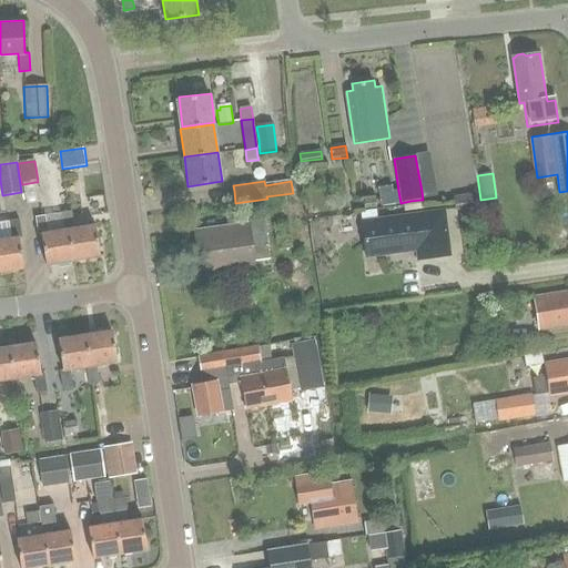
[(392,186),(378,189),(382,208),(401,204),(401,203),(398,191),(393,192),(392,186)]
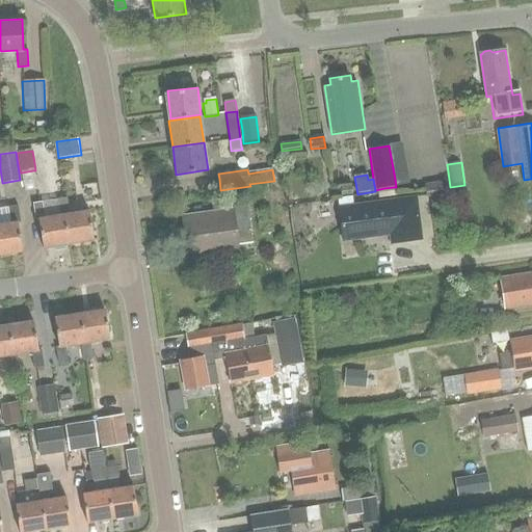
[(424,185),(425,188),(426,198),(444,196),(442,183),(424,185)]
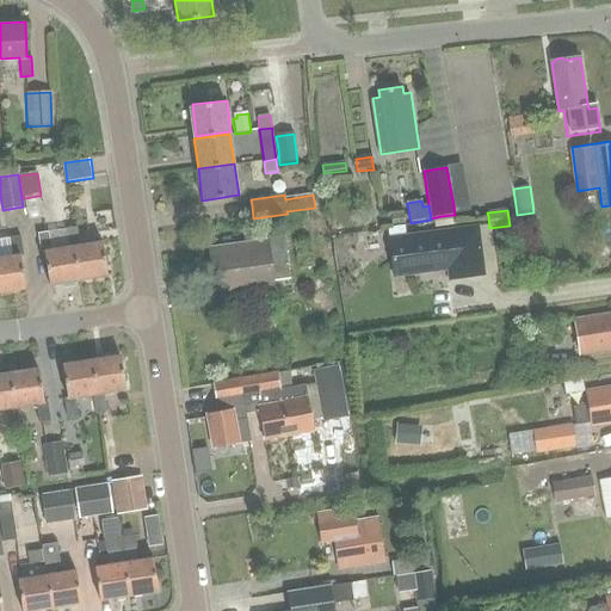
[(259,240),(210,246),(216,294),(275,287),(271,267),(289,265),(284,224),(258,228),(259,240)]
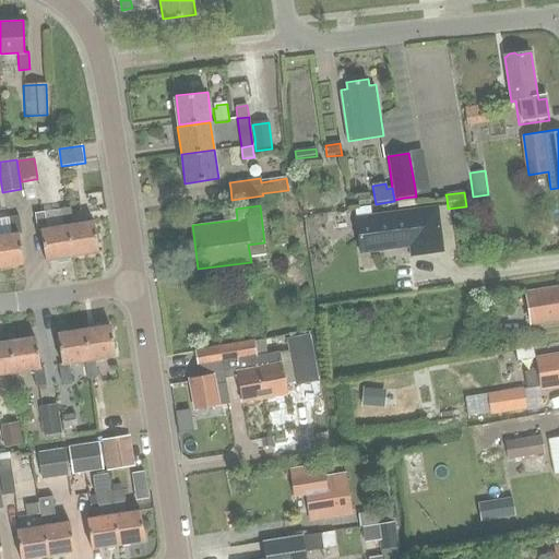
[(70,206),(60,207),(62,225),(66,224),(71,256),(98,251),(93,219),(73,223),(70,206)]
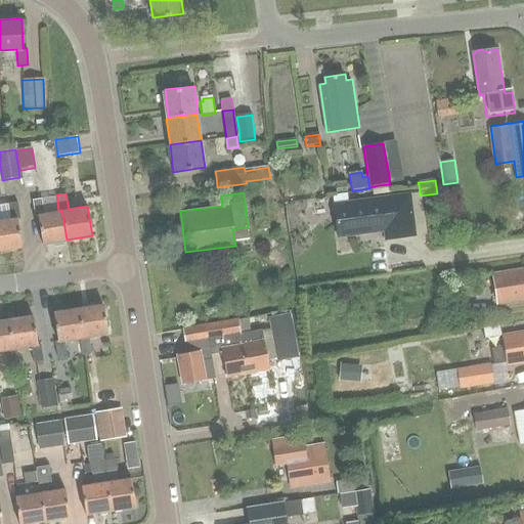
[(382,195),(334,203),(339,235),(386,229),(388,241),(416,237),(411,200),(393,201),(383,203),(382,195)]
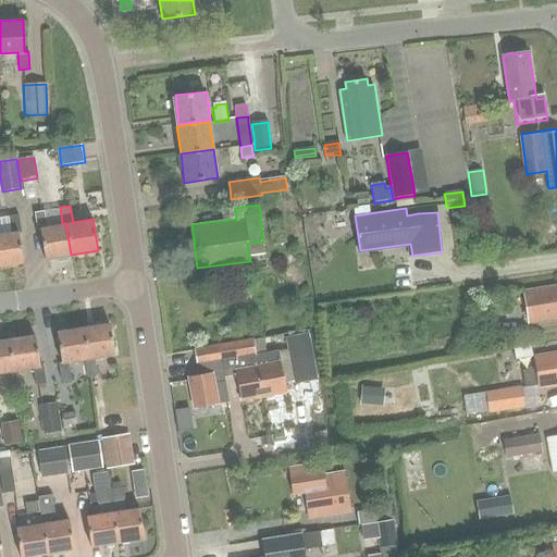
[(44,210),(34,211),(36,229),(39,229),(45,259),(71,255),(65,223),(62,224),(47,226),(44,210)]
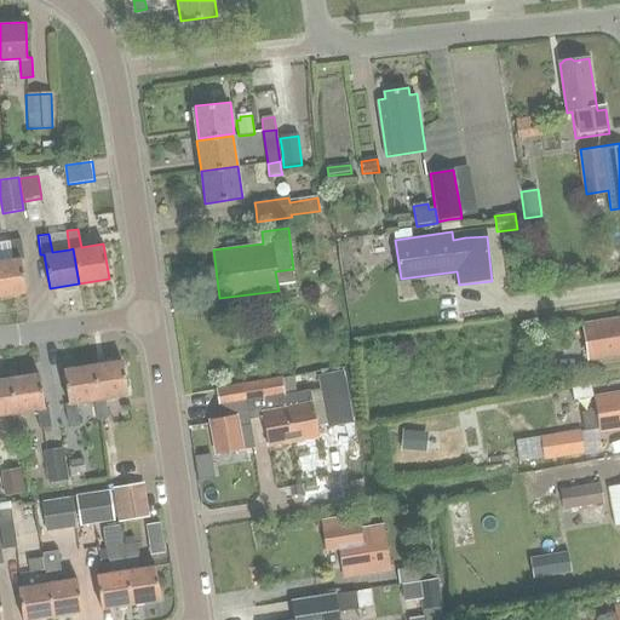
[(0,263),(0,297),(26,293),(21,260),(24,259),(22,240),(10,241),(13,262),(0,263)]
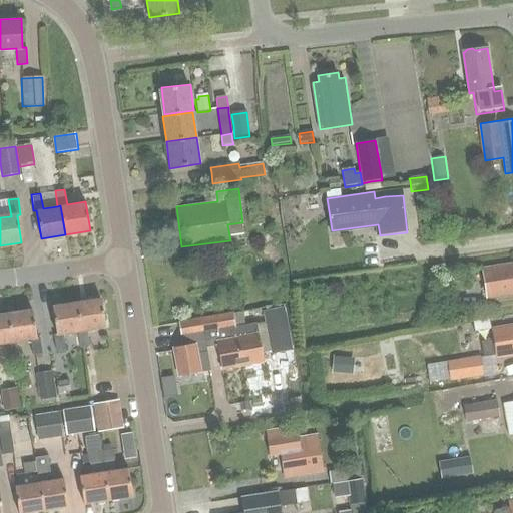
[(512,262),(482,268),(487,298),(512,293),(512,262)]
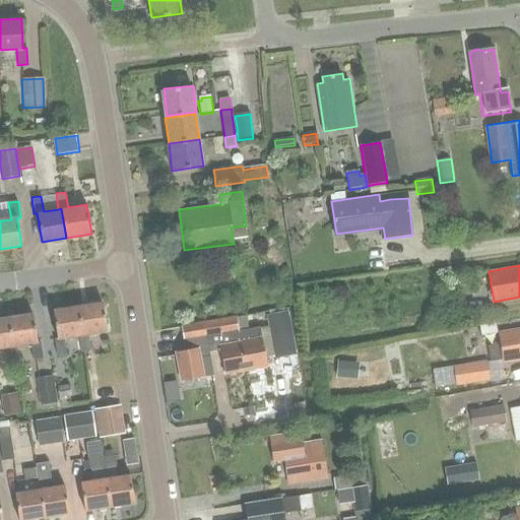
[(103,302),(77,306),(82,333),(79,334),(82,351),(91,349),(88,333),(108,330),(103,302)]
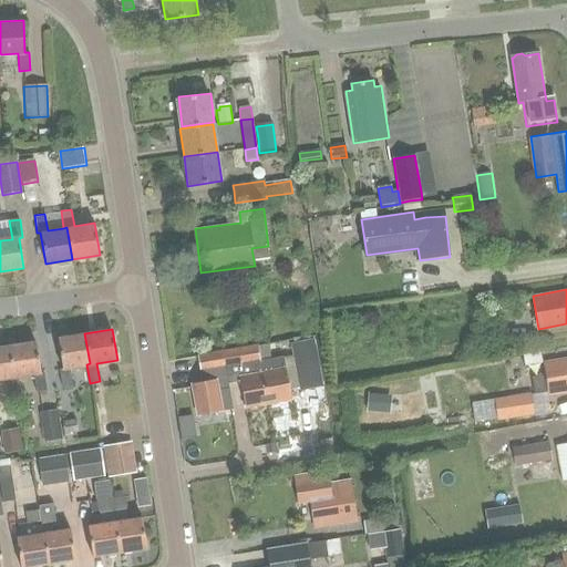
[(84,333),(59,338),(63,368),(61,369),(63,387),(73,385),(70,367),(86,364),(90,363),(84,333)]
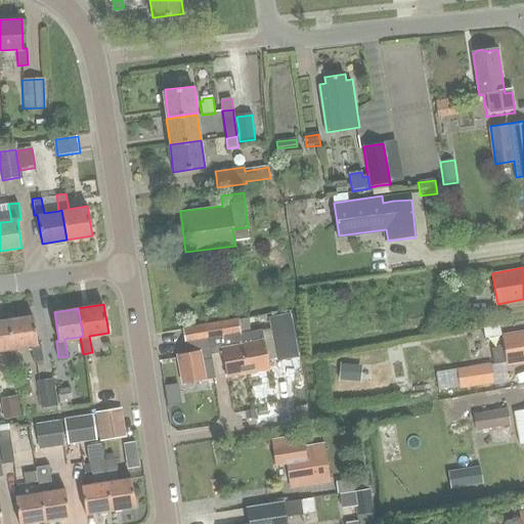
[(268,319),(277,363),(298,359),(298,355),(290,315),(268,319)]
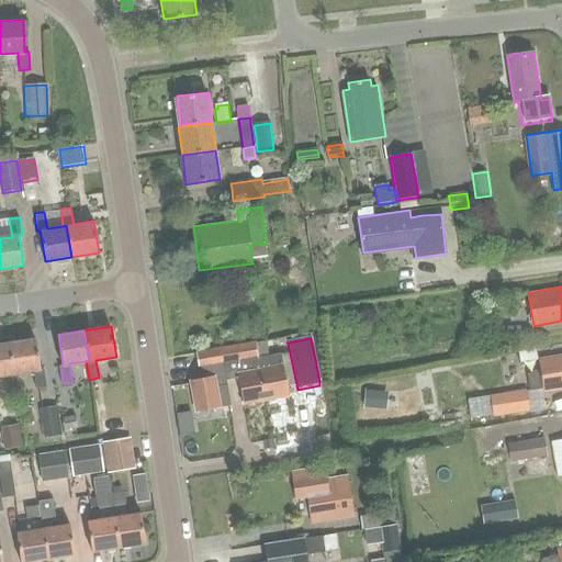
[(36,339),(10,343),(14,372),(18,372),(34,370),(36,388),(47,386),(44,368),(41,369),(36,339)]
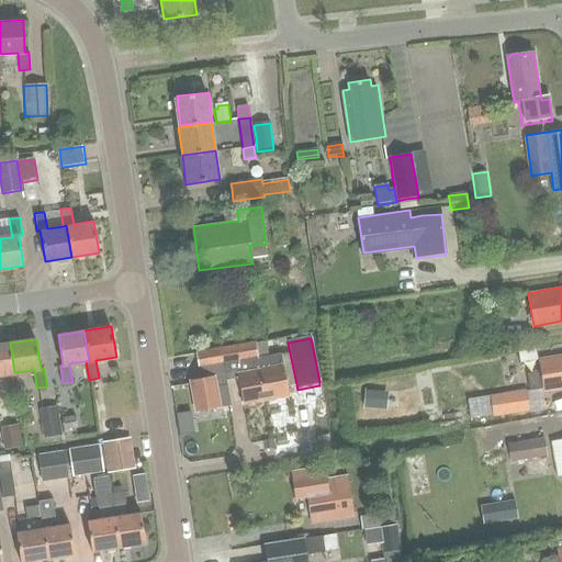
[(10,343),(0,344),(0,374),(8,373),(11,392),(21,391),(18,372),(14,372),(10,343)]
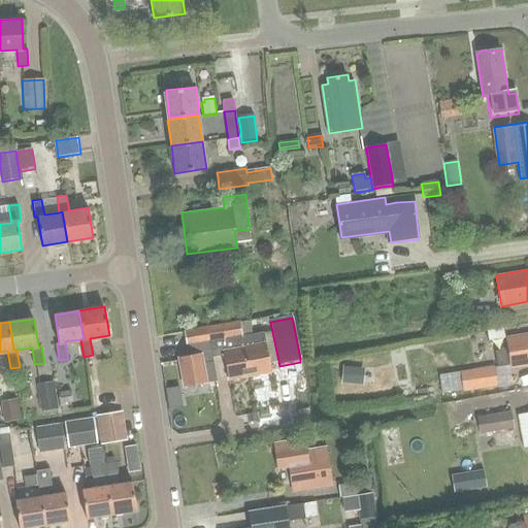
[(190,356),(179,358),(185,389),(205,385),(218,383),(215,368),(213,360),(213,358),(210,342),(241,337),(239,324),(184,333),(187,347),(188,347),(190,356)]
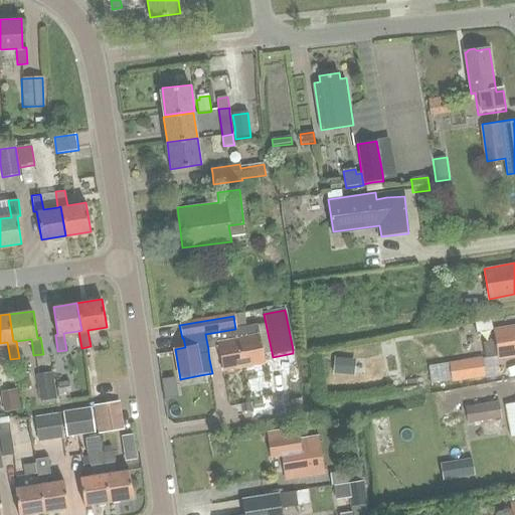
[(495,345),(483,347),(485,362),(497,360),(497,361),(514,357),(514,326),(493,330),(495,345)]
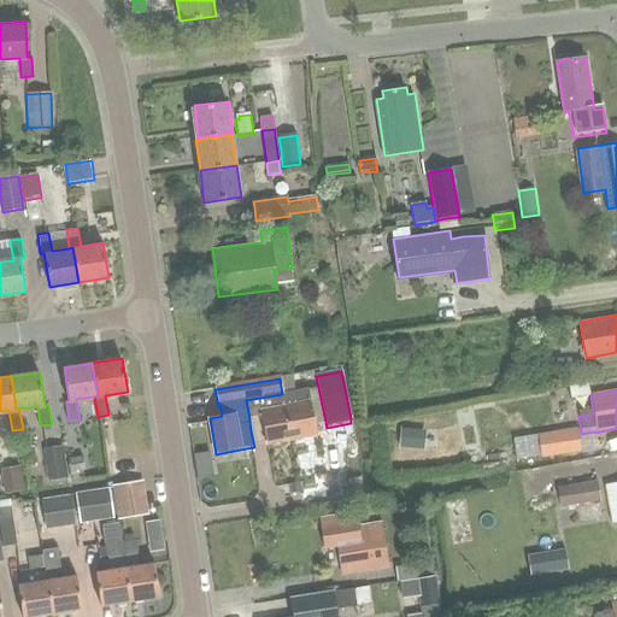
[(289,397),(282,398),(291,440),(317,435),(311,404),(307,404),(306,398),(306,393),(289,397)]
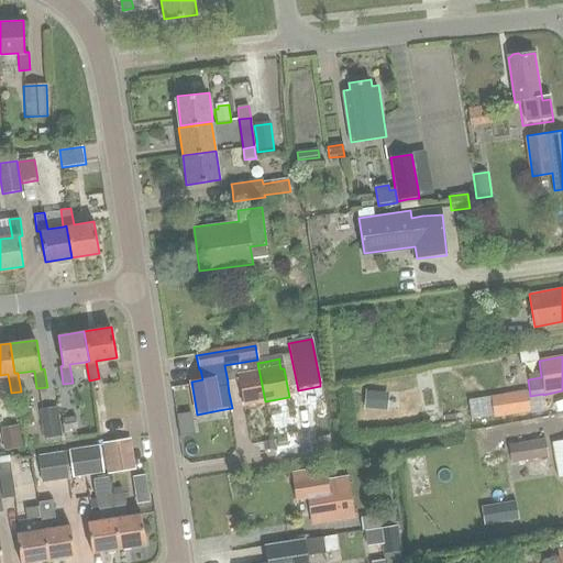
[(257,360),(224,365),(228,382),(228,384),(238,383),(242,406),(265,401),(257,363),(257,360)]
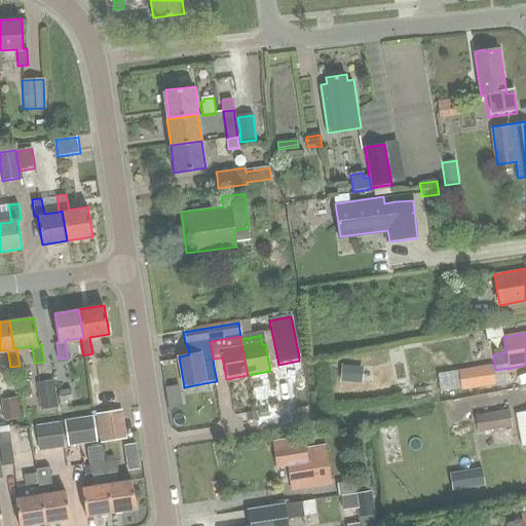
[(492,366),(458,371),(458,372),(461,388),(461,389),(461,391),(495,385),(492,368),(492,366)]
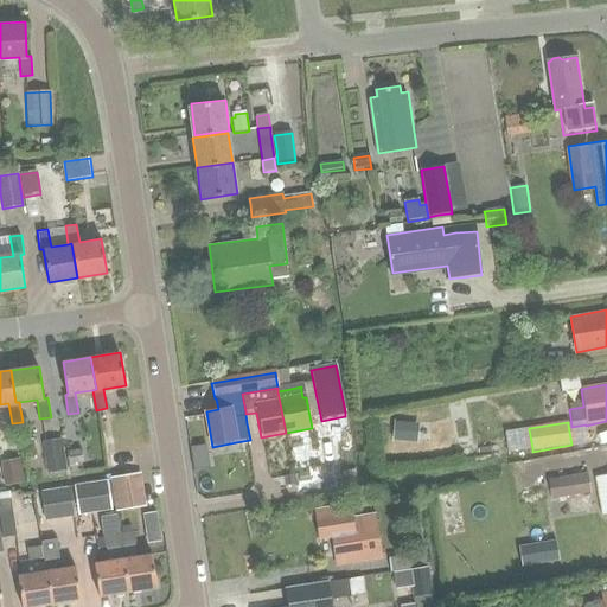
[(395,423),(394,442),(410,443),(413,425),(395,423)]
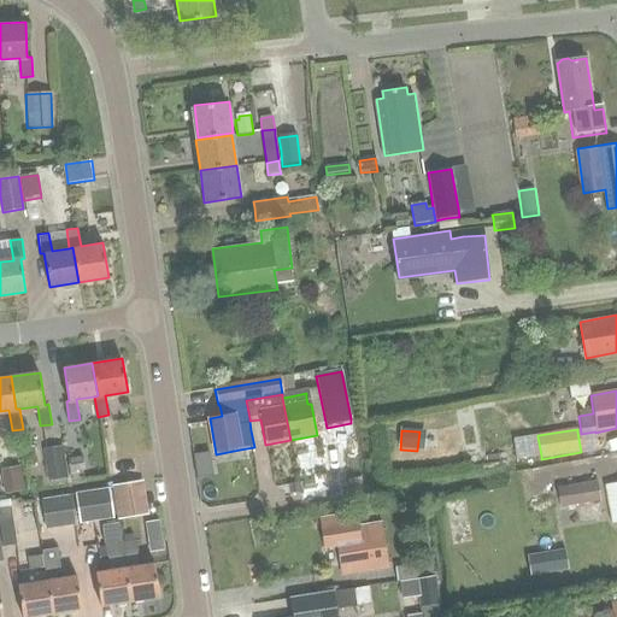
[(538,435),(513,439),(517,459),(541,456),(538,436),(538,435)]
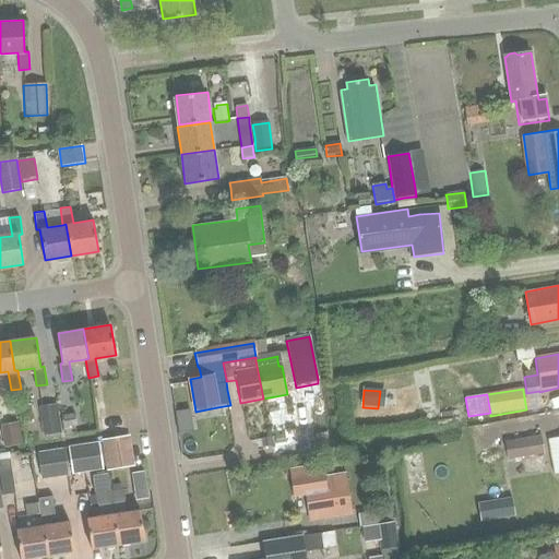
[(56,404),(39,406),(44,435),(60,432),(56,404)]
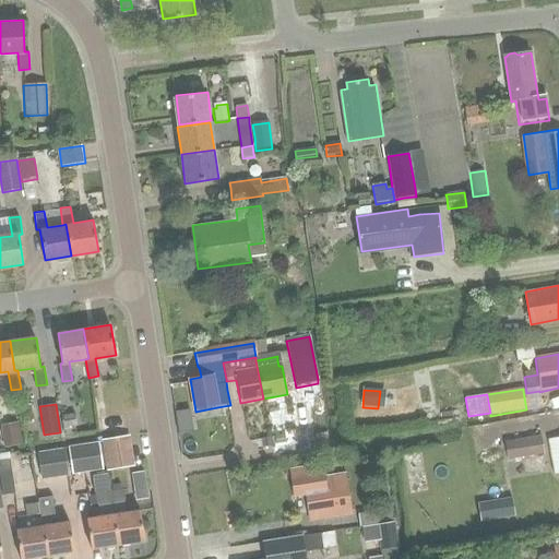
[(32,406),(22,407),(24,418),(34,416),(32,406)]
